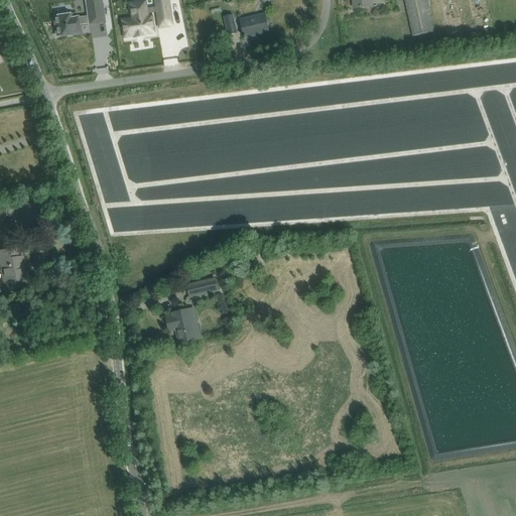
[(155,0),(157,7),(146,8),(147,14),(158,12),(158,17),(170,15),(168,0),(155,0)]
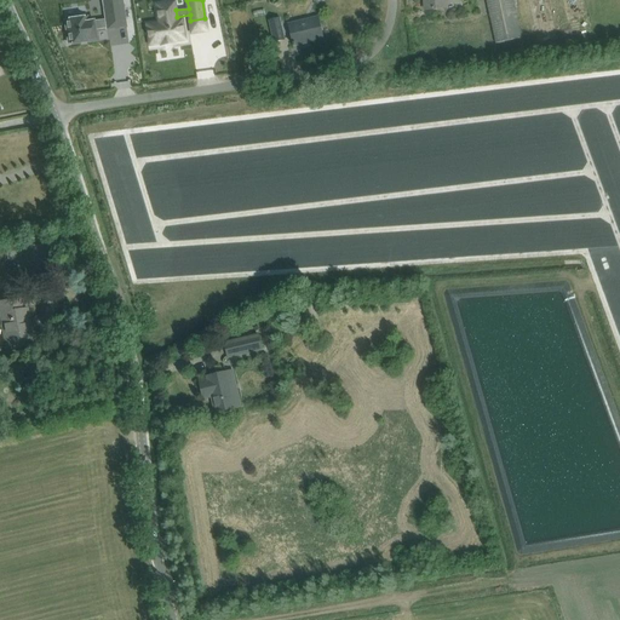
[(446,0),(426,0),(428,10),(447,9),(446,0)]
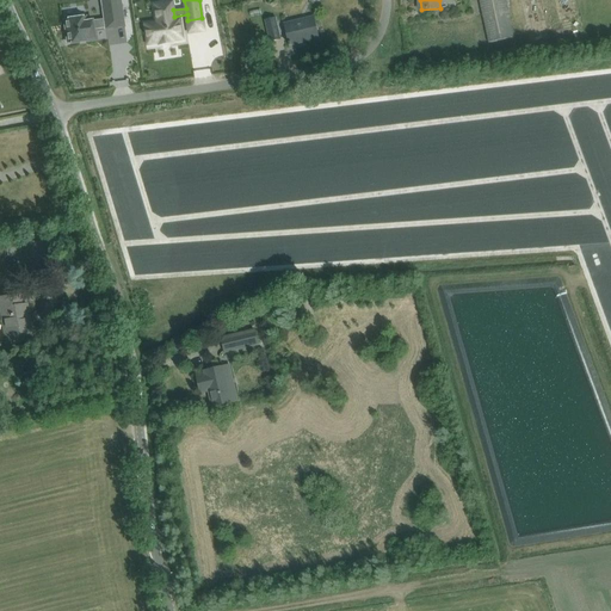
[(479,0),(489,43),(513,37),(505,0),(479,0)]
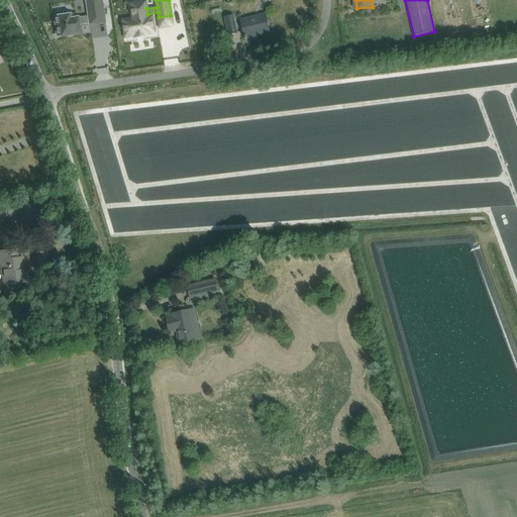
[(78,15),(59,18),(62,37),(73,36),(72,33),(86,30),(85,25),(95,24),(95,25),(110,22),(108,5),(93,7),(94,17),(79,19),(78,15)]
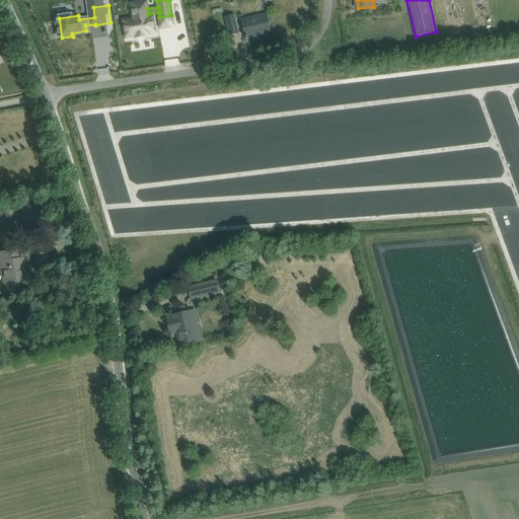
[(134,20),(124,21),(127,38),(136,35),(136,36),(146,34),(155,32),(153,17),(148,17),(148,14),(147,8),(133,10),(134,20)]
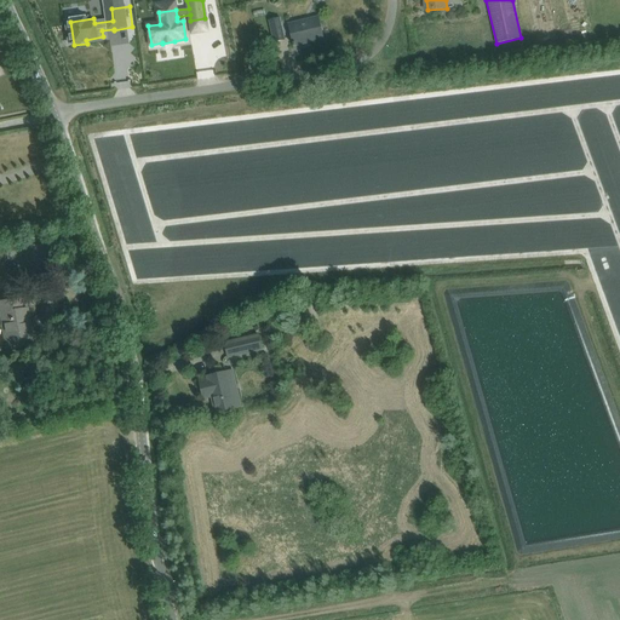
[(279,17),(269,19),(275,41),(285,39),(279,17)]
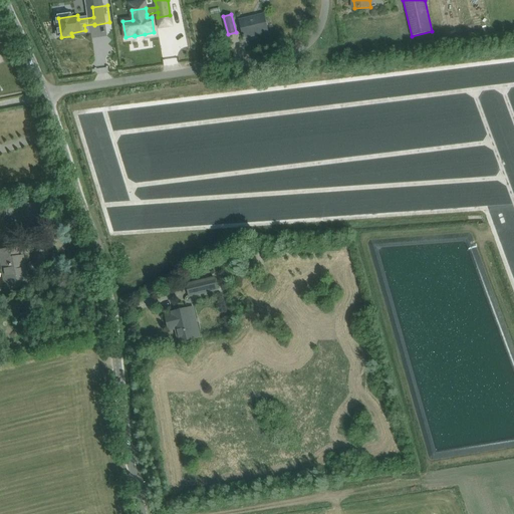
[(246,39),(245,36),(256,33),(256,35),(268,32),(264,14),(240,20),(243,36),(244,39),(246,39)]
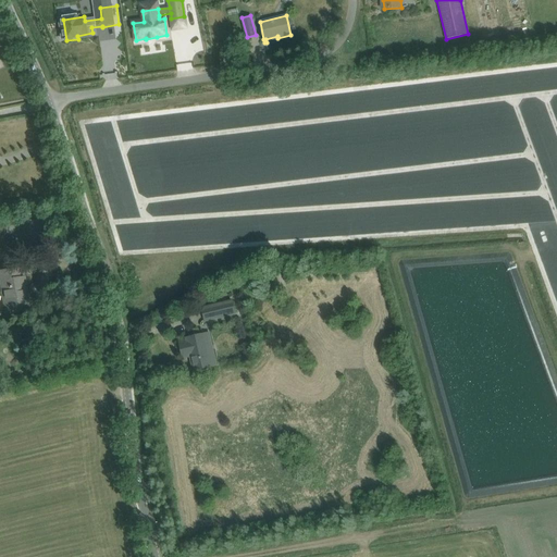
[(26,291),(24,277),(20,279),(19,269),(8,270),(0,271),(0,282),(2,282),(7,313),(13,312),(13,311),(27,309),(25,298),(24,292),(26,291)]
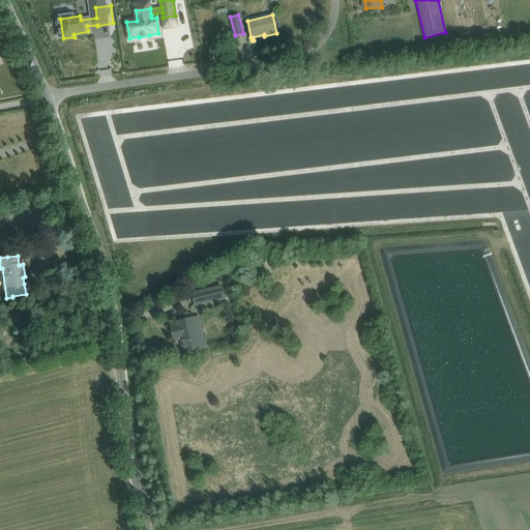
[(222,267),(211,271),(213,277),(224,273),(222,267)]
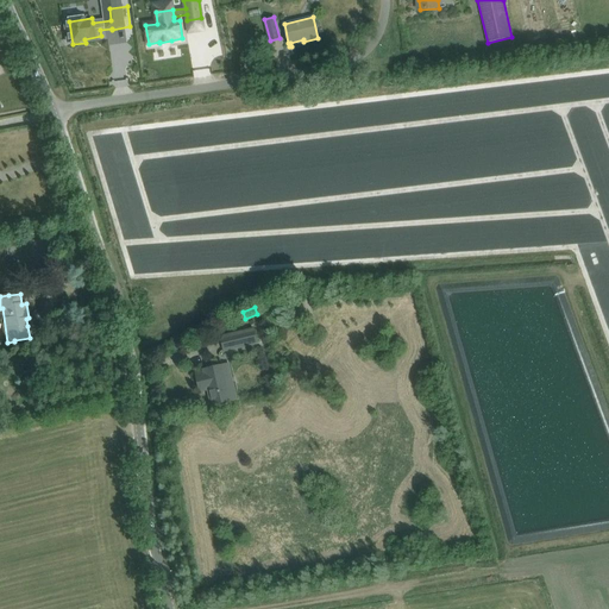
[(221,337),(220,337),(224,351),(225,351),(258,343),(255,328),(221,337)]
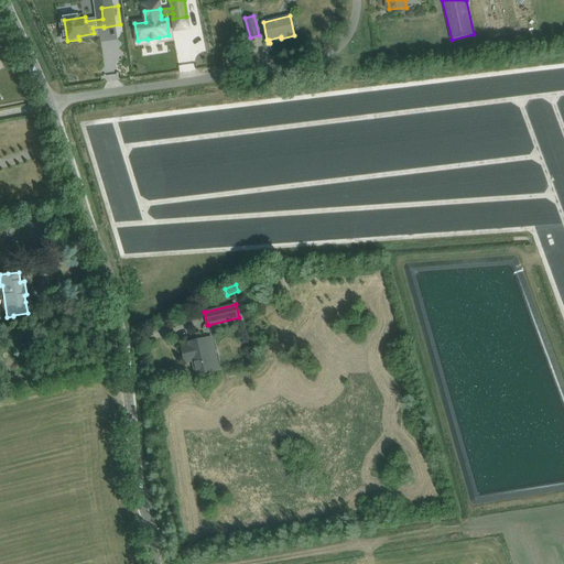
[(186,362),(193,361),(196,376),(207,372),(216,370),(208,338),(188,343),(190,345),(182,347),(186,362)]
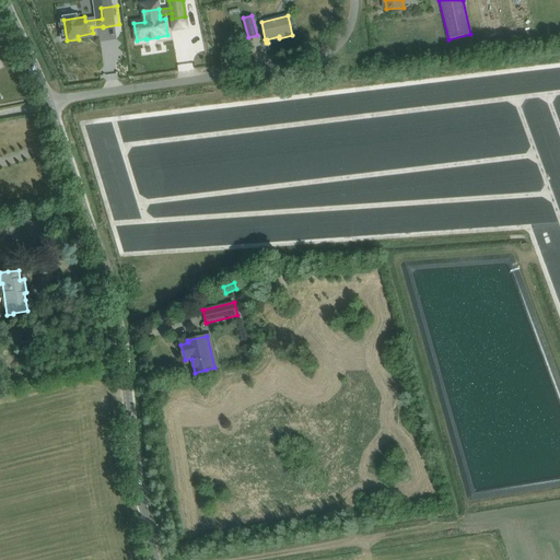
All buildings are outlined.
